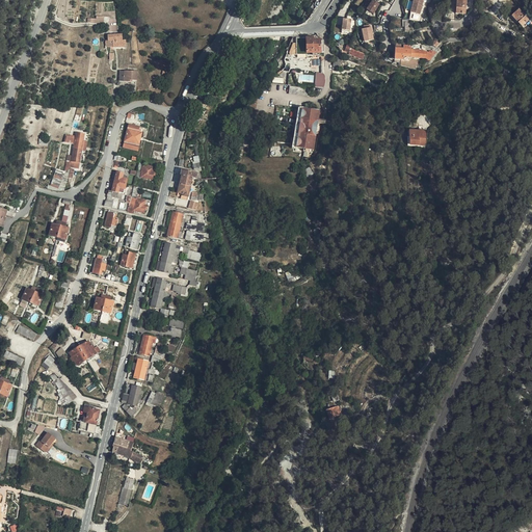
[(372,0),(367,9),(373,14),(379,4),(372,0)]
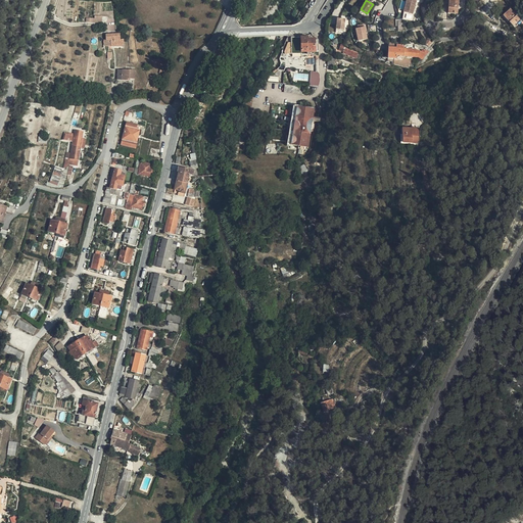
[(407,0),(405,10),(414,13),(417,0),(407,0)]
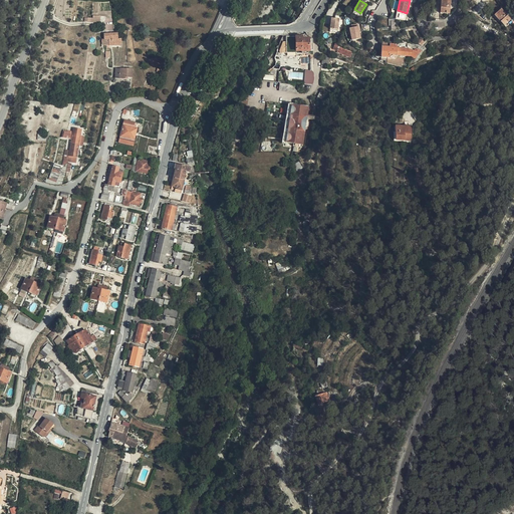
[(450,0),(441,0),(440,13),(449,14),(450,0)]
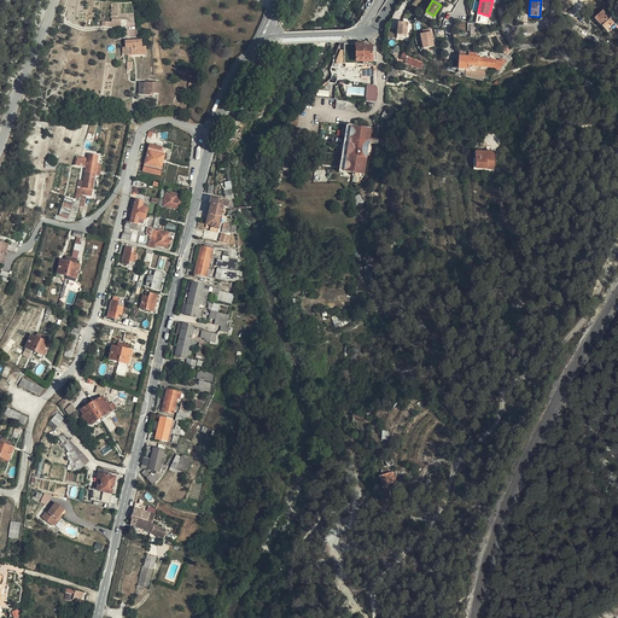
[(604,10),(595,17),(607,30),(614,22),(604,10)]
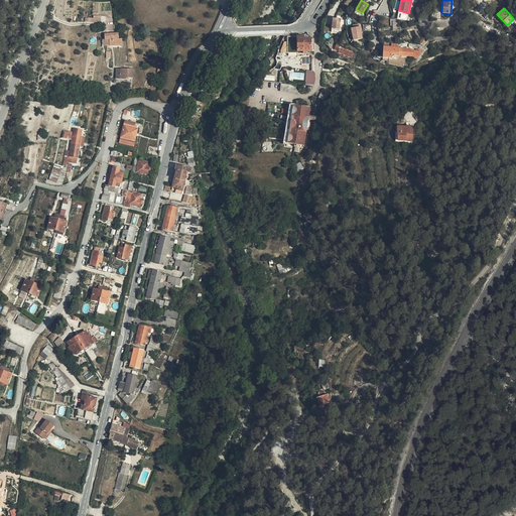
[(340,28),(341,18),(333,17),(332,31),(336,31),(336,28),(340,28)]
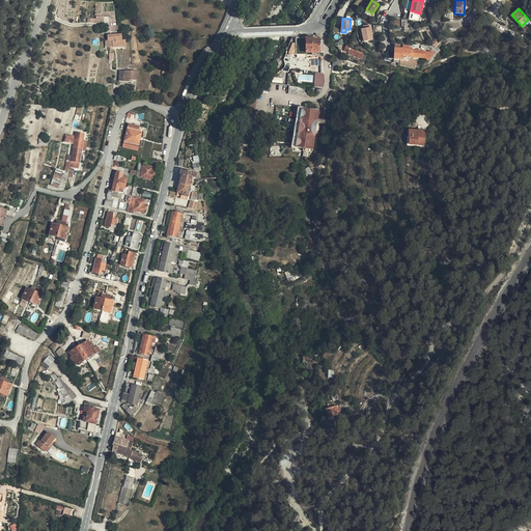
[(370,27),(362,28),(364,40),(372,39),(370,27)]
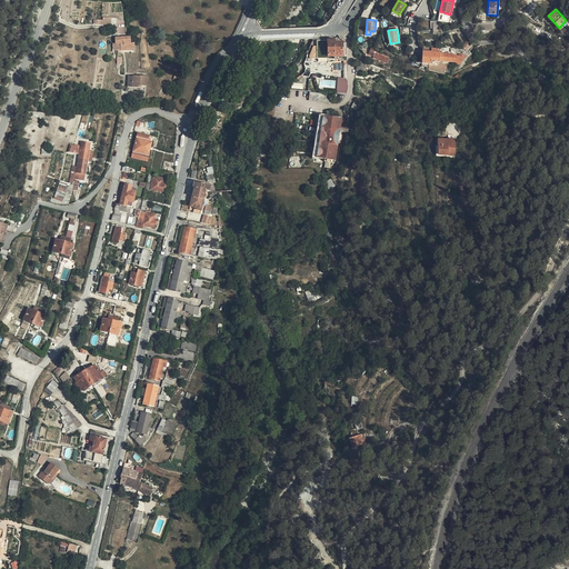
[(131,42),(131,36),(116,37),(116,43),(113,43),(113,50),(136,50),(136,42),(131,42)]
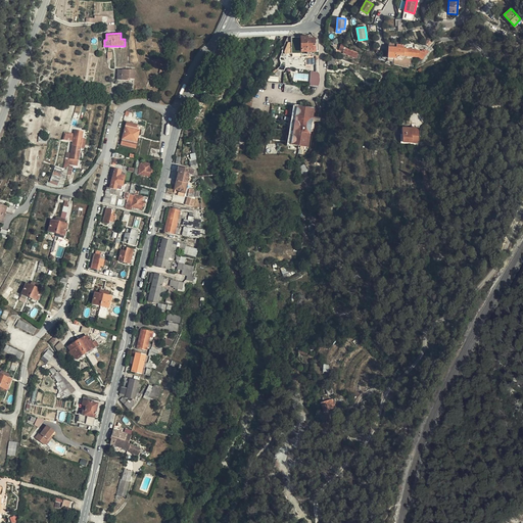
[(318,52),(317,38),(308,38),(308,36),(291,37),(291,42),(285,42),(286,54),(318,52)]
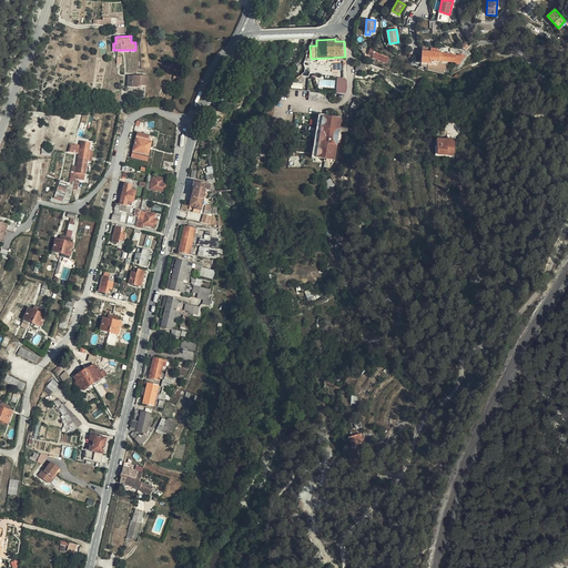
[(389,58),(374,51),(372,47),(368,54),(365,53),(365,57),(373,59),(373,58),(387,63),(389,58)]
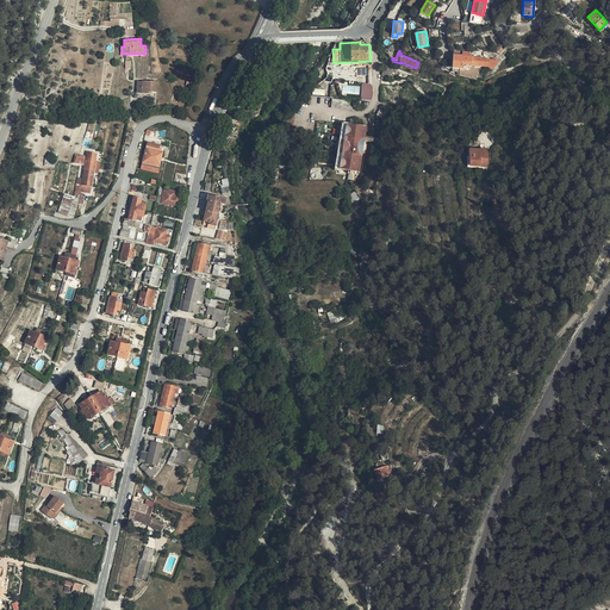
[(454,55),(453,72),(460,72),(460,76),(477,78),(477,74),(479,75),(480,68),(470,67),(471,64),(486,66),(493,70),(500,58),(497,57),(497,58),(493,57),(492,60),(485,57),(471,56),(471,53),(464,53),(464,56),(454,55)]
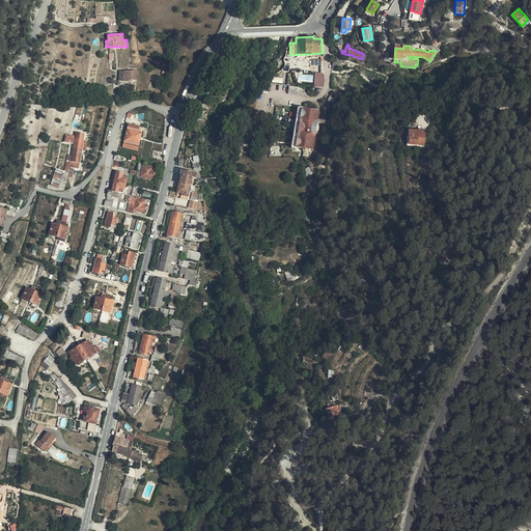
[(118,49),(109,49),(109,56),(109,61),(120,61),(120,55),(118,55),(118,49)]
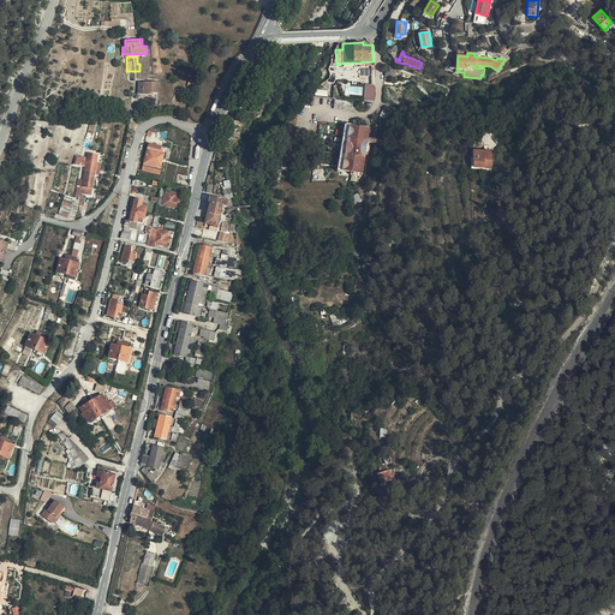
[(386,67),(387,69),(386,78),(394,79),(395,71),(394,71),(396,66),(388,63),(386,67)]
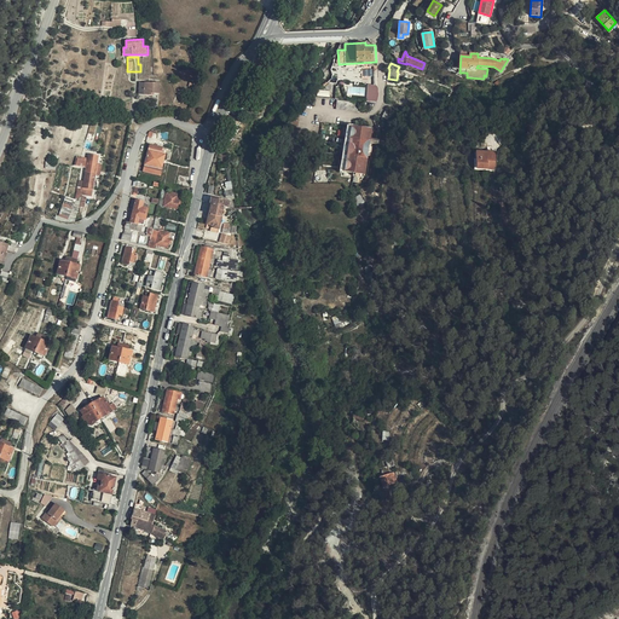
[(161,93),(161,81),(139,82),(139,94),(161,93)]
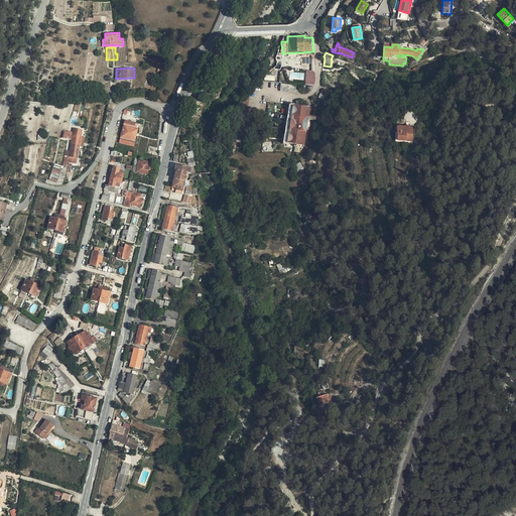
[(314,73),(312,70),(306,76),(305,84),(313,85),(314,80),(314,73)]
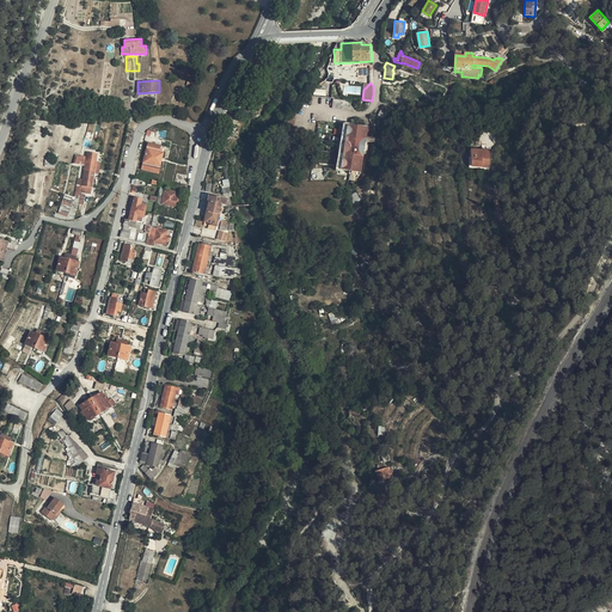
[(448,103),(459,97),(454,91),(445,96),(445,97),(444,97),(442,97),(447,102),(448,103)]
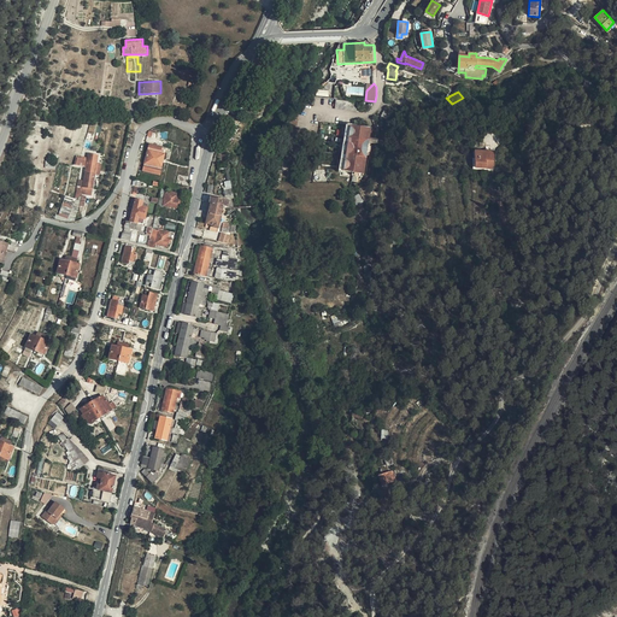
[(146,107),(153,107),(153,98),(133,99),(133,110),(146,110),(146,107)]
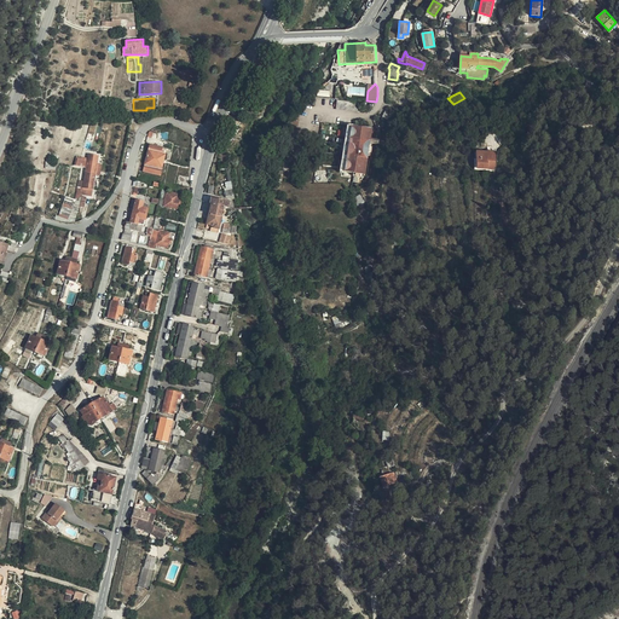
[(371,129),(353,126),(343,172),(363,174),(369,142),(370,138),(371,129)]
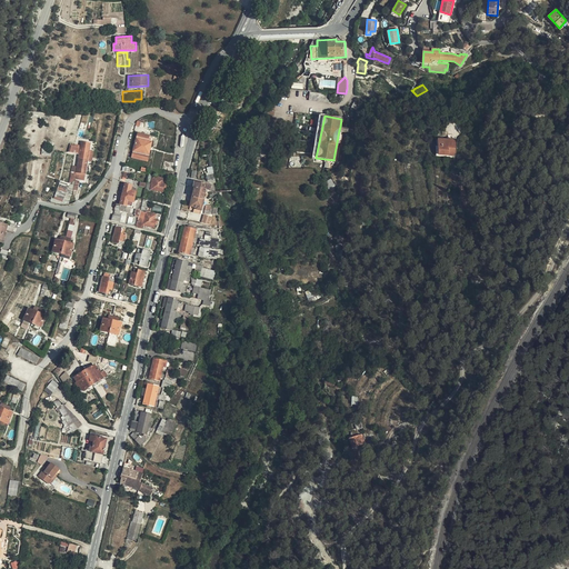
[(443,139),(442,145),(438,145),(437,153),(455,155),(456,140),(443,139)]
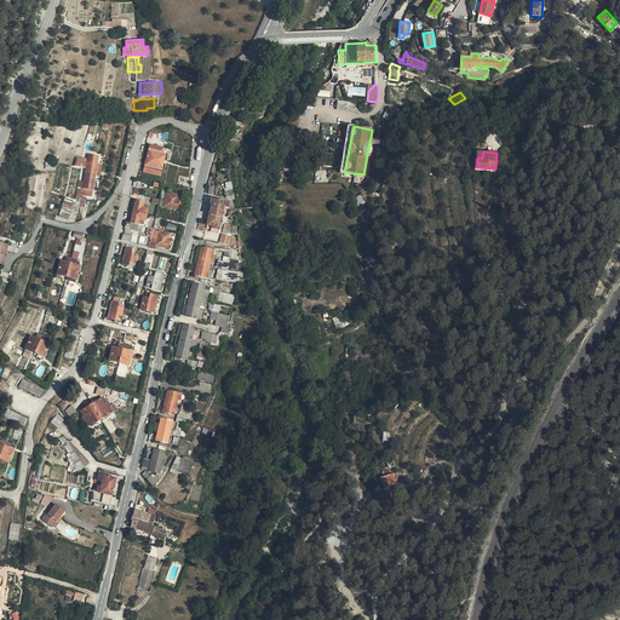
[(46,167),(56,170),(58,161),(47,159),(46,167)]
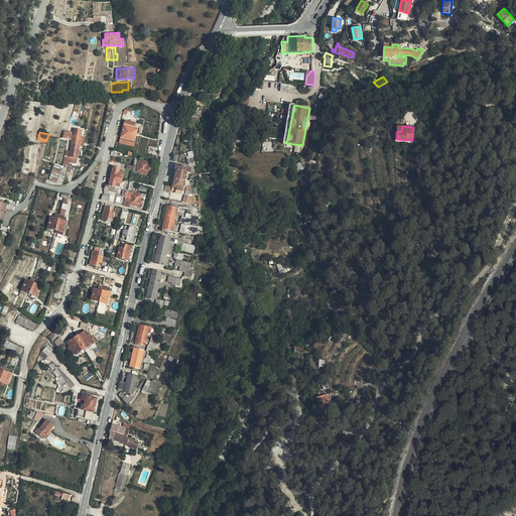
[(136,142),(122,139),(117,159),(131,163),(136,142)]
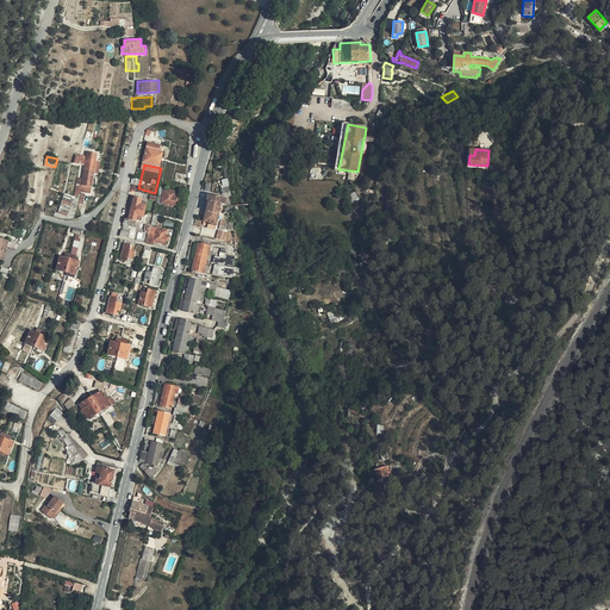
[(82,176),(75,204),(82,206),(89,178),(82,176)]
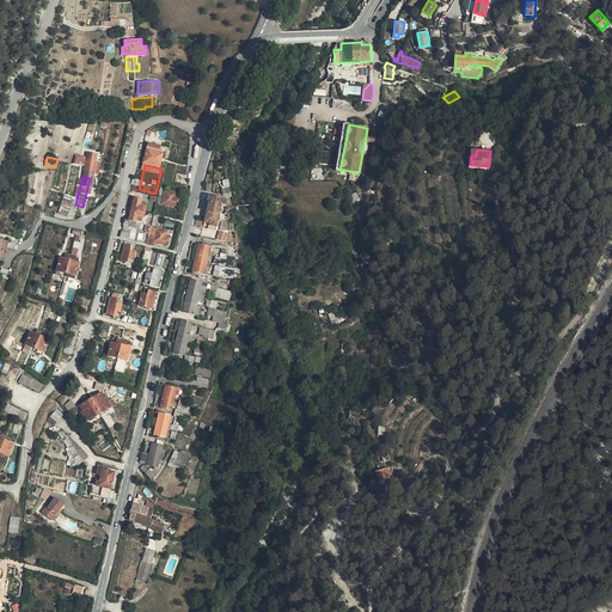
[(225,196),(232,195),(228,178),(221,179),(225,196)]
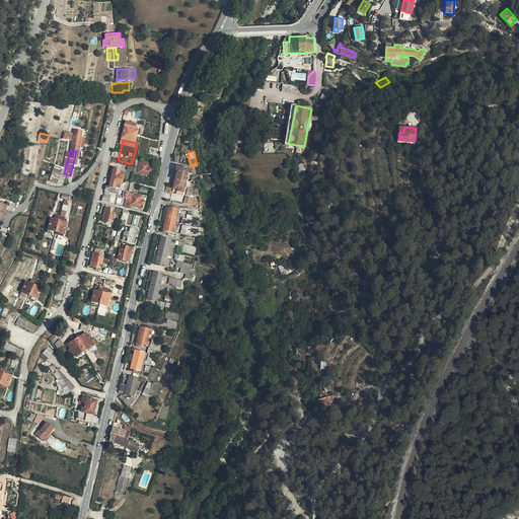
[(138,173),(150,174),(151,166),(147,166),(148,161),(139,160),(138,173)]
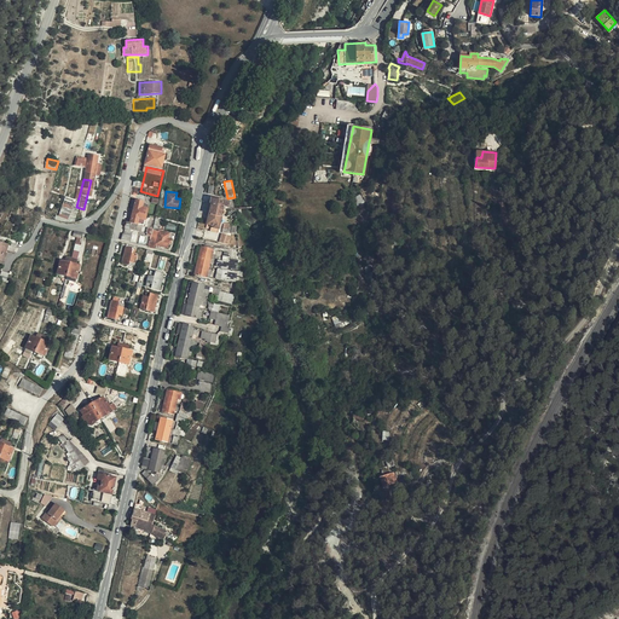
[(362,195),(354,197),(357,204),(364,202),(362,195)]
